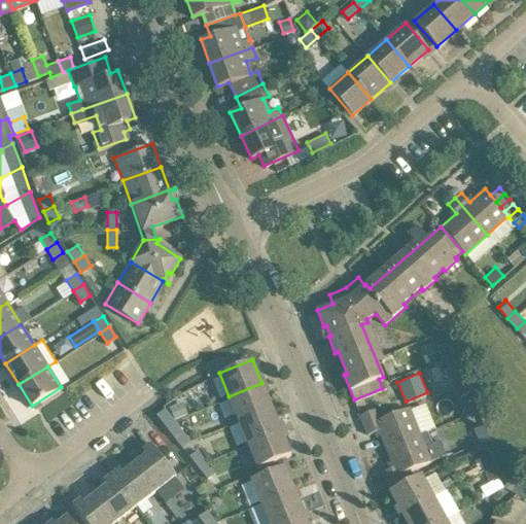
[(464,378),(454,382),(459,394),(469,390),(464,378)]
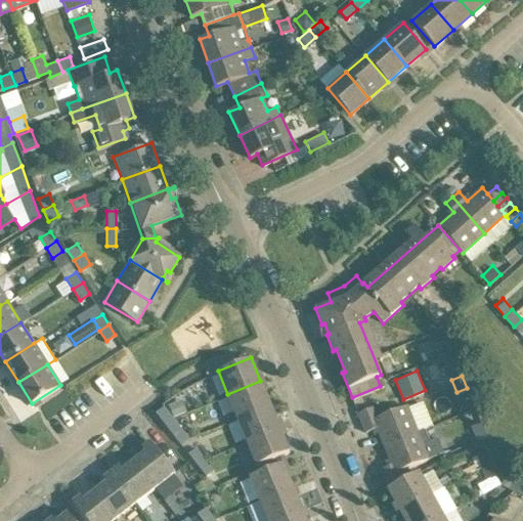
[(227,394),(237,418),(269,404),(260,381),(227,394)]
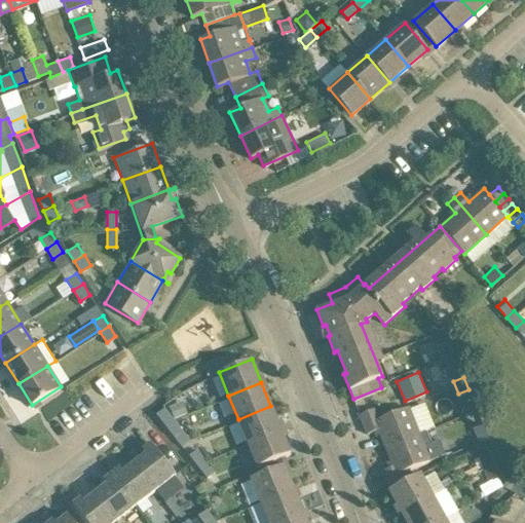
[(238,419),(248,443),(280,430),(270,406),(238,419)]
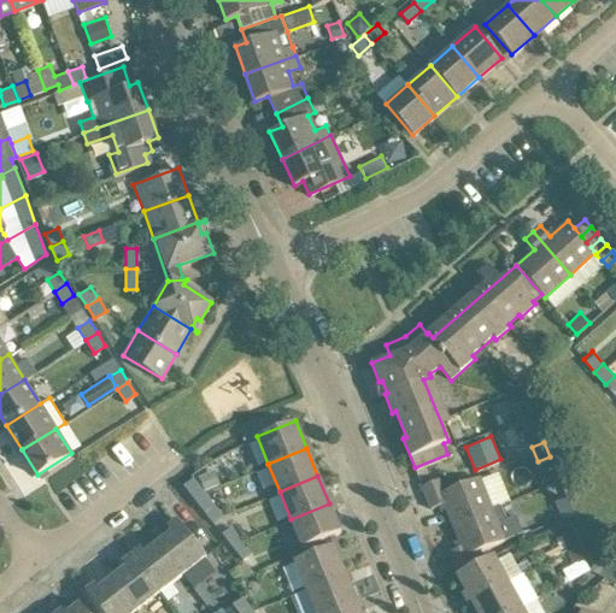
[(444,502),(452,524),(491,507),(479,476),(443,490),(438,478),(421,485),(430,507),(444,502)]
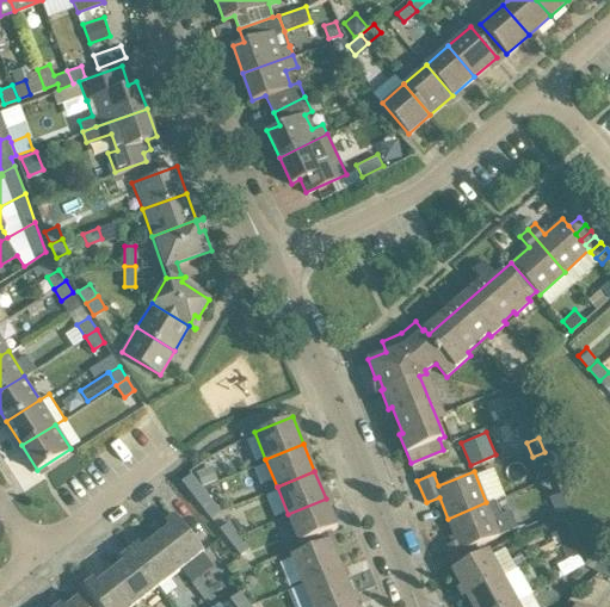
[(190,472),(182,479),(193,494),(202,487),(201,485),(190,472)]
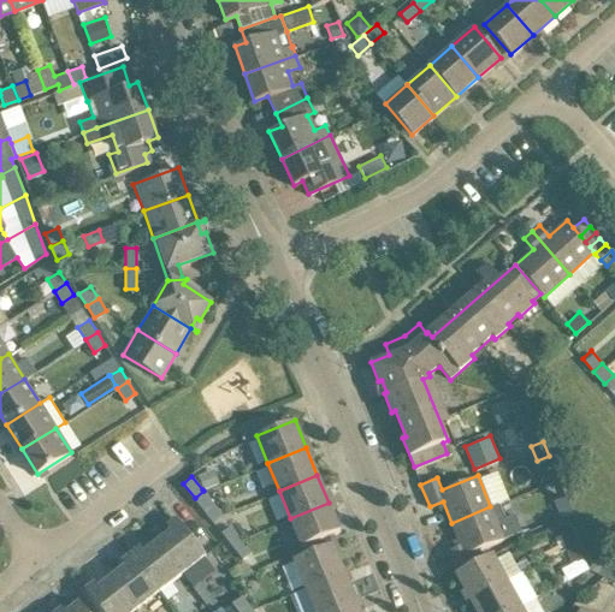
[(222,515),(203,491),(195,498),(213,521),(222,515)]
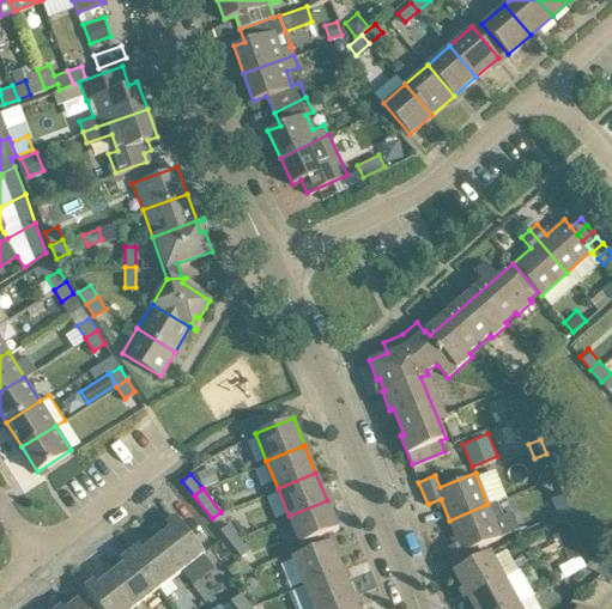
[(562,492),(551,497),(557,512),(568,507),(562,492)]
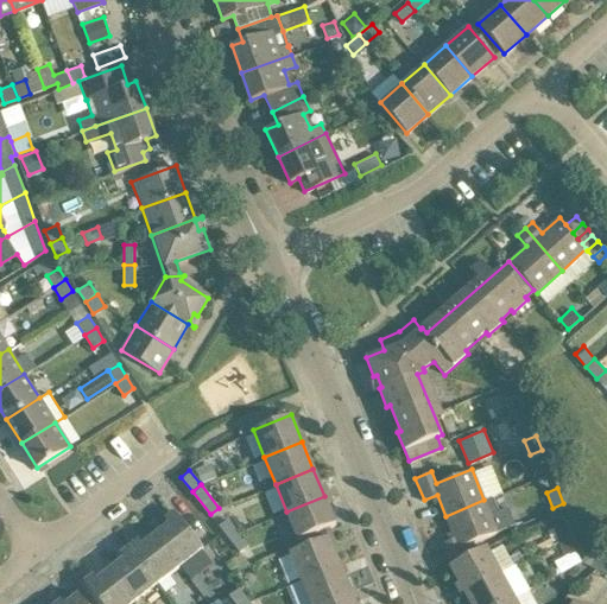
[(324,496),(286,512),(297,539),(335,523),(324,496)]
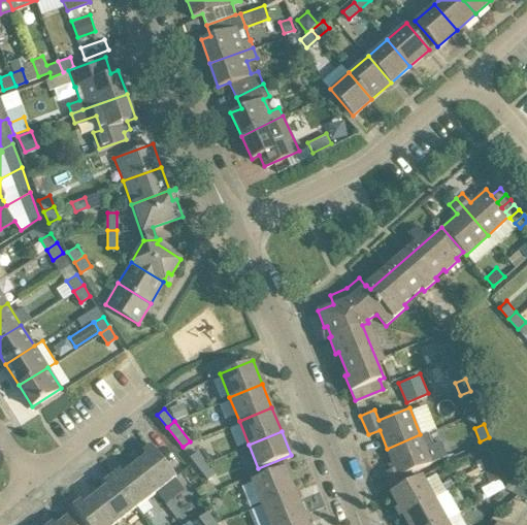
[(420,434),(387,449),(394,467),(383,471),(387,480),(431,462),(420,434)]
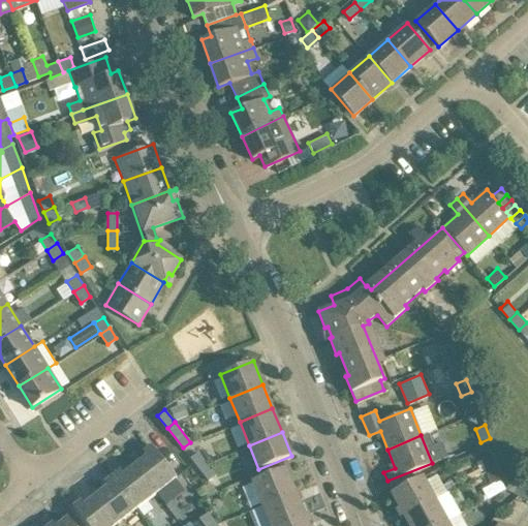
[(146,456),(135,464),(156,491),(176,476),(164,461),(152,444),(143,451),(146,456)]
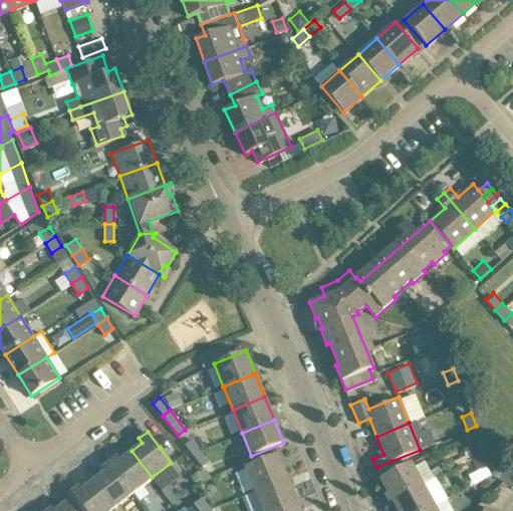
[(192,438),(185,444),(193,455),(201,449),(192,438)]
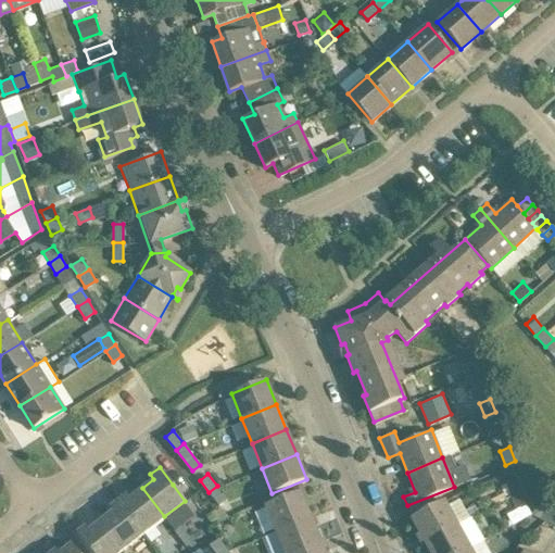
[(505,480),(511,494),(521,490),(515,476),(505,480)]
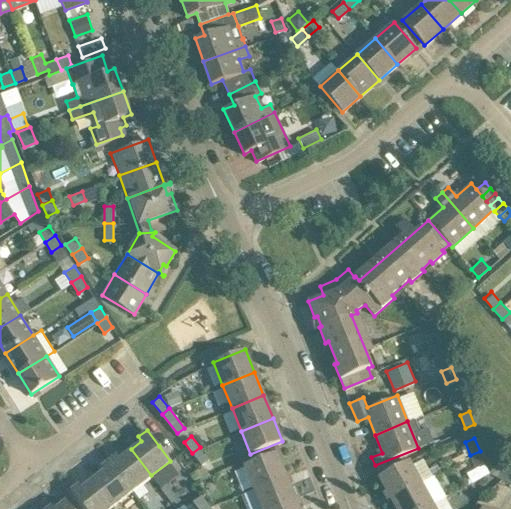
[(200,447),(192,453),(201,464),(209,458),(200,447)]
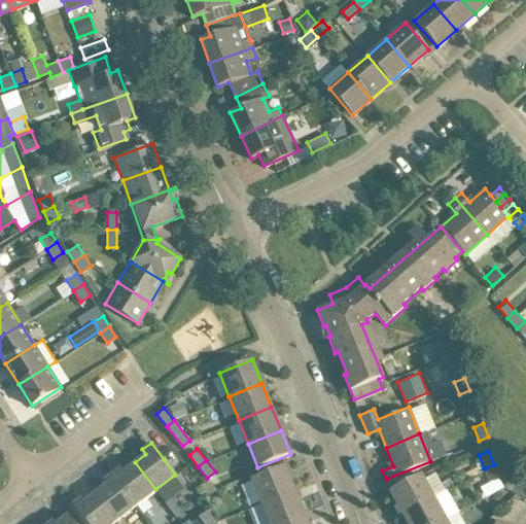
[(119,467),(111,474),(136,504),(155,489),(135,462),(123,472),(119,467)]
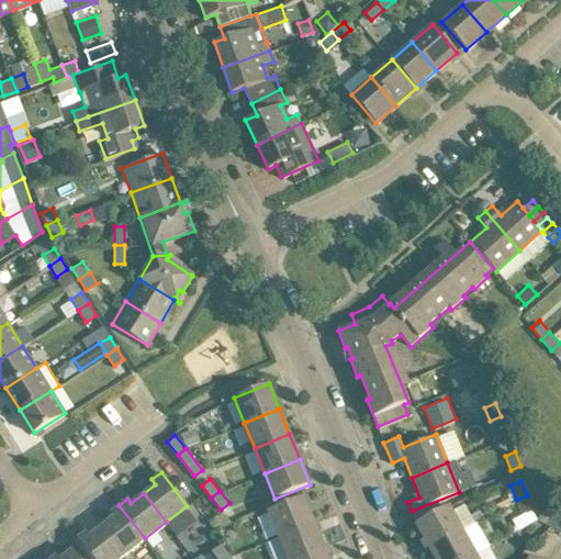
[(527,495),(516,500),(523,513),(533,509),(527,495)]
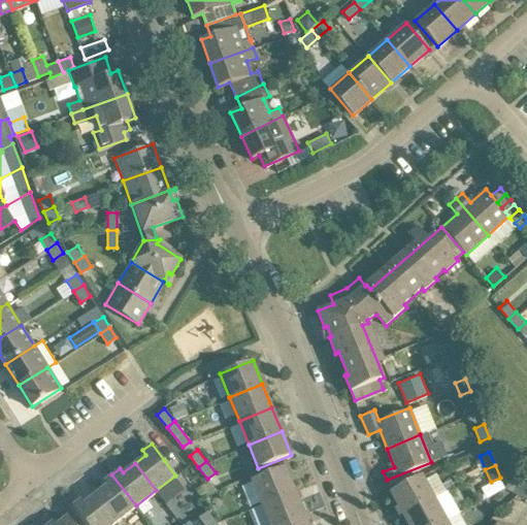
[(252,480),(261,503),(294,490),(285,466),(265,474),(252,480)]
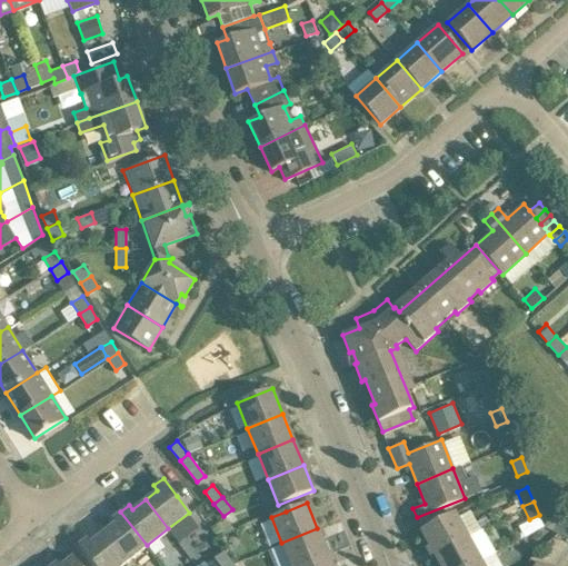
[(116,523),(102,533),(126,562),(147,545),(120,512),(111,518),(116,523)]
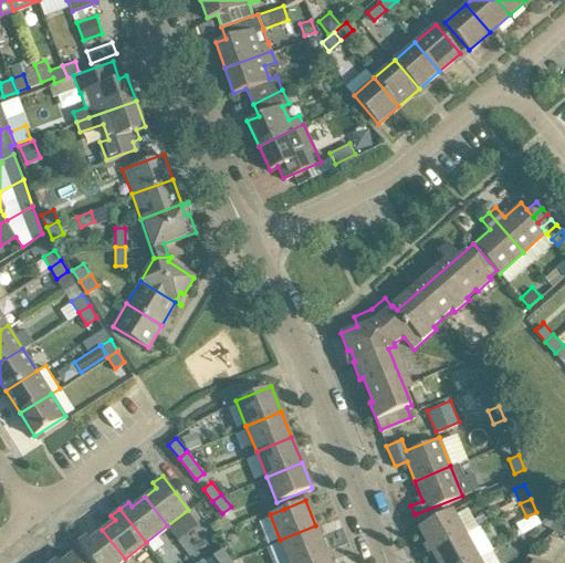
[(418,528),(431,551),(464,533),(451,509),(418,528)]
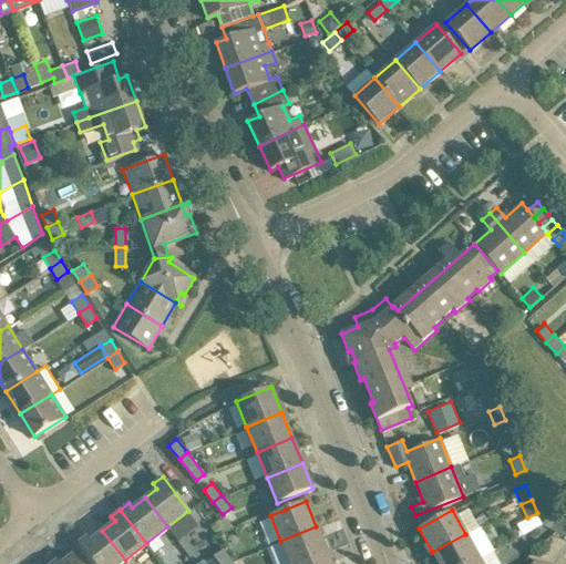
[(565,532),(565,522),(554,518),(551,527),(565,534),(565,532)]
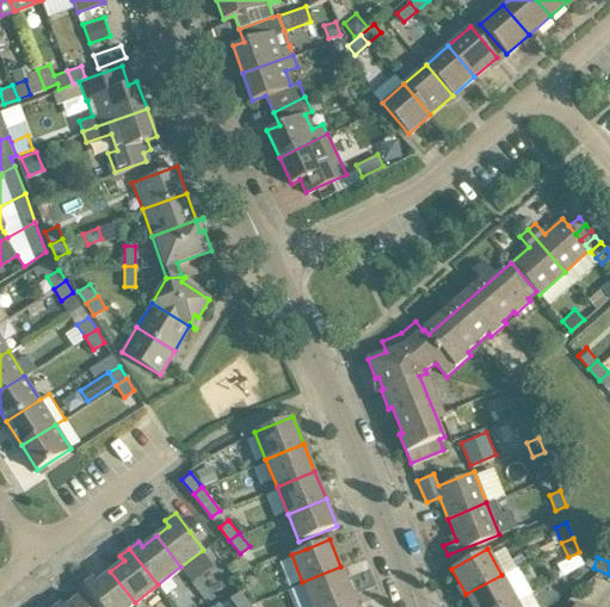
[(302,582),(313,606),(319,606),(351,594),(340,567),(302,582)]
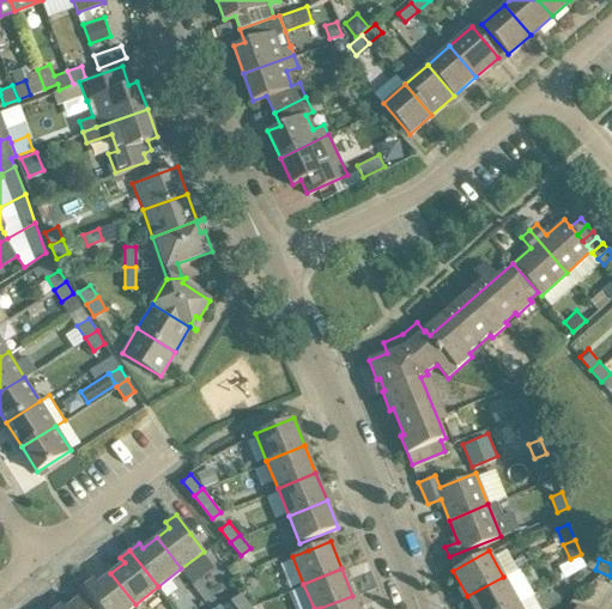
[(129,608),(135,604),(110,573),(97,584),(94,578),(84,586),(101,608),(129,608)]
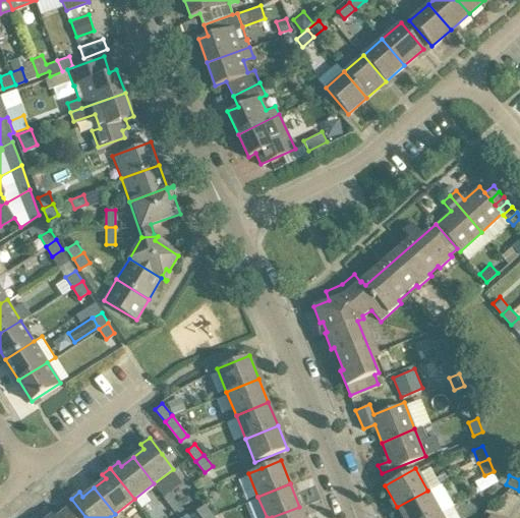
[(397,507),(403,517),(429,517),(440,513),(427,491),(397,507)]
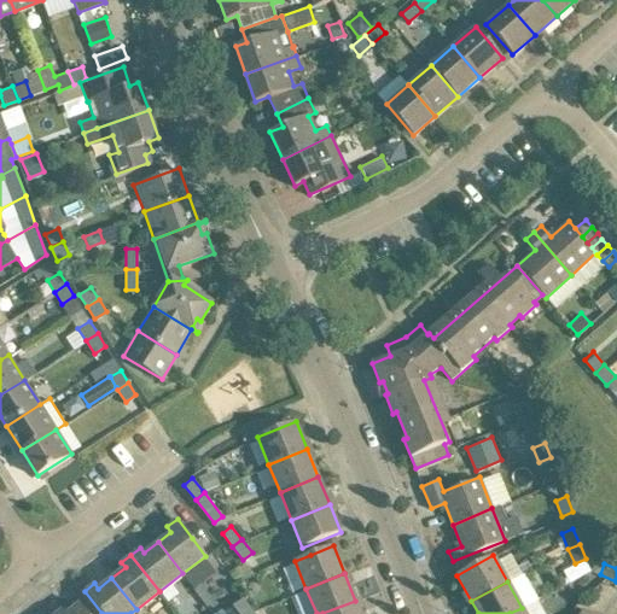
[(243,596),(234,603),(242,613),(249,613),(255,610),(243,596)]
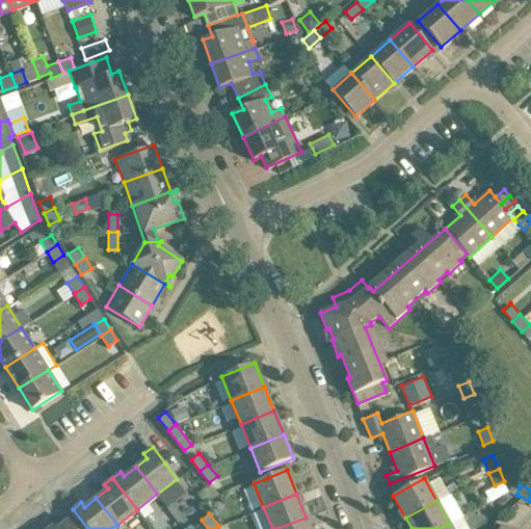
[(277,528),(311,528),(306,518),(277,528)]
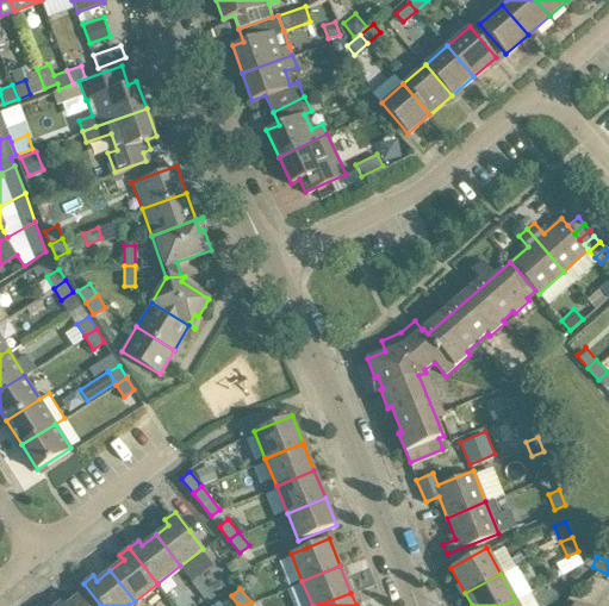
[(63,605),(61,601),(54,605),(86,605),(78,595),(63,605)]
